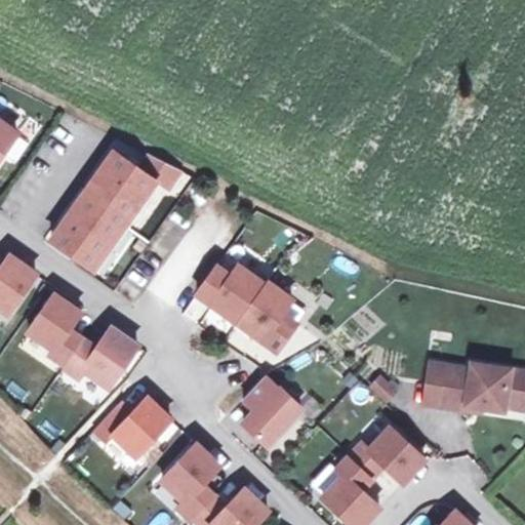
[(0,154),(21,126),(0,111),(0,154)]
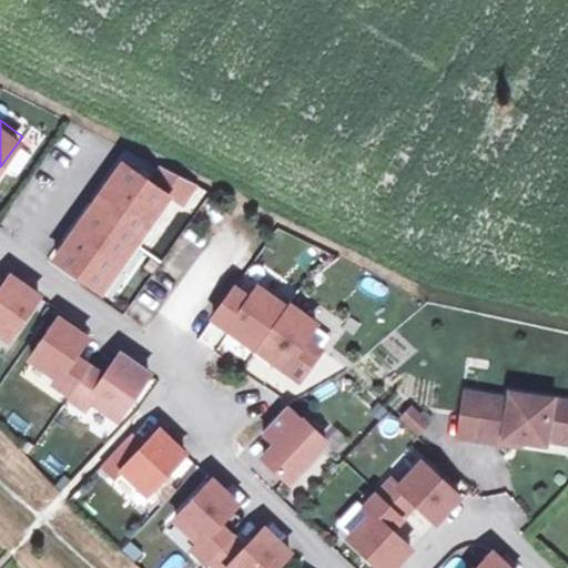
[(58,251),(103,284),(171,190),(154,178),(127,158),(58,251)]
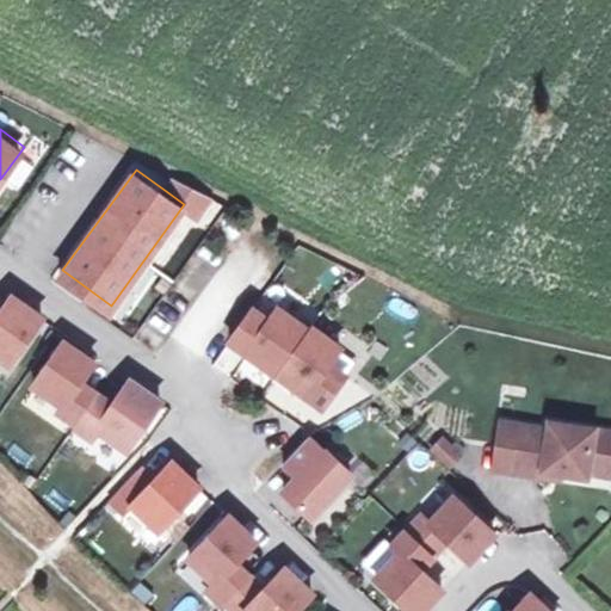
[(218,213),(174,285),(170,282),(137,334),(165,351),(241,227),(218,213)]
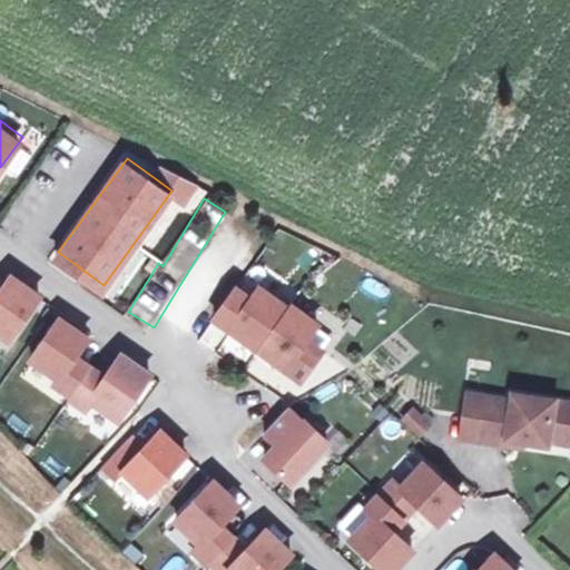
[(41,290),(12,269),(0,286),(0,324),(10,332),(41,290)]
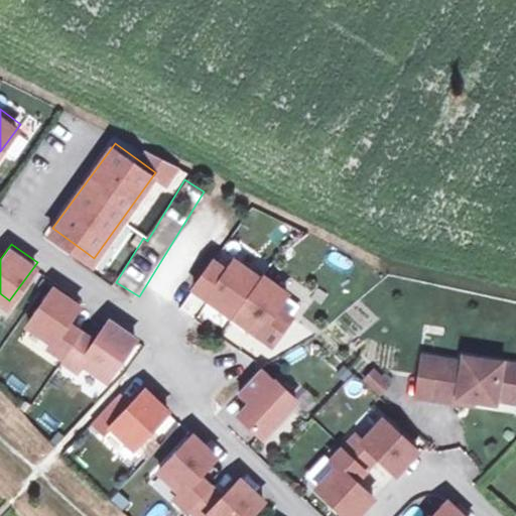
[(234,312),(260,275),(235,257),(228,267),(215,257),(195,284),(234,312)]
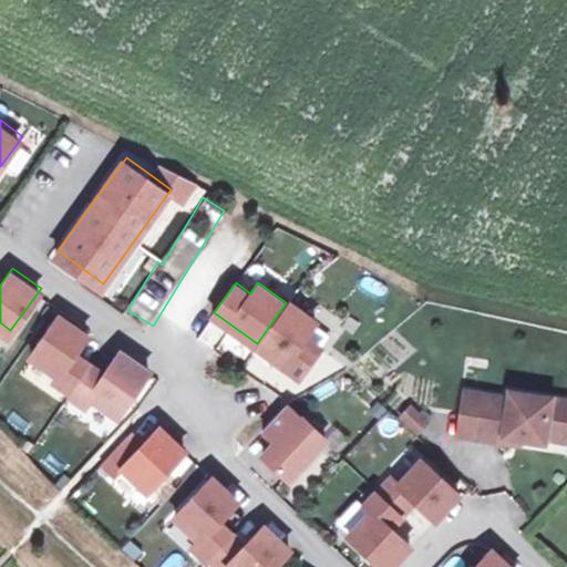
[(306,334),(316,319),(288,299),(286,302),(257,343),(299,374),(320,344),(306,334)]
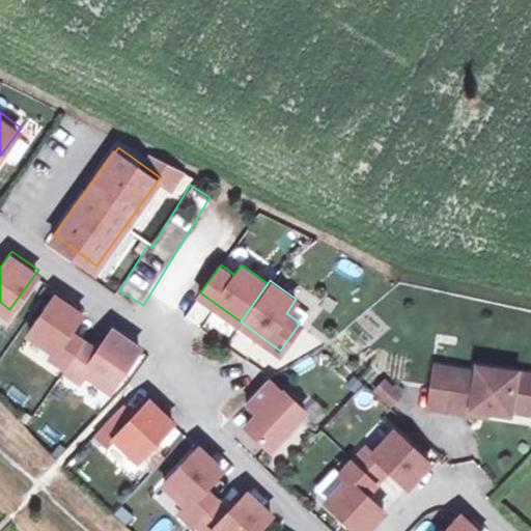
[(84,309),(58,290),(31,328),(56,345),(52,351),(67,362),(85,336),(72,326),(84,309)]
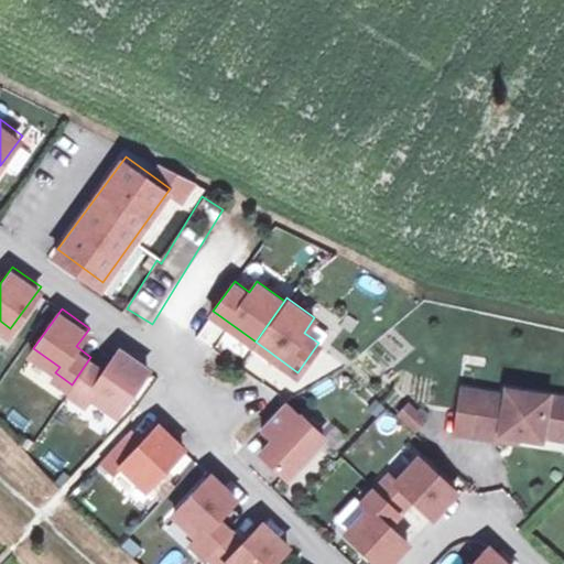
[(331,329),(314,317),(304,333),(318,343),(320,344),(331,329)]
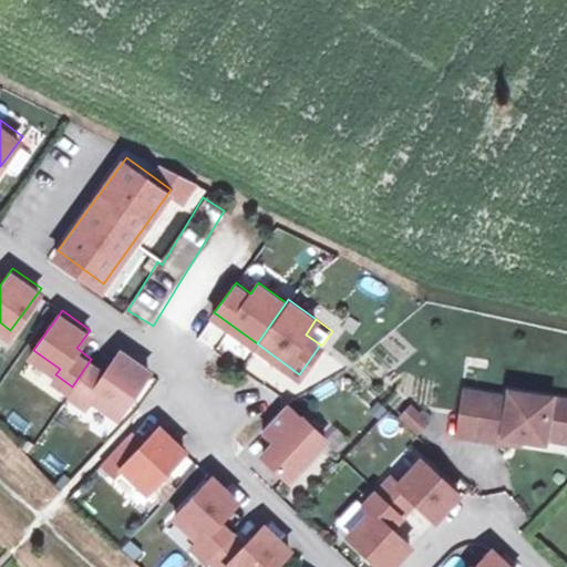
[(151,368),(123,348),(106,370),(91,359),(72,387),(70,389),(85,400),(92,392),(119,412),(151,368)]
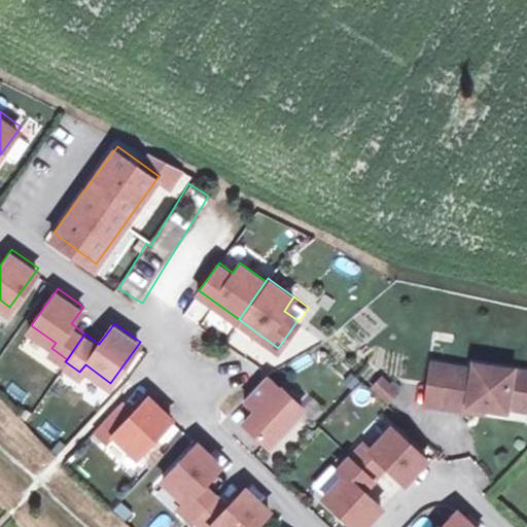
[(472,369),(432,360),(430,375),(444,377),(438,403),(467,409),(468,403),(504,411),(504,408),(506,397),(526,401),(526,395),(526,372),(473,362),(472,369)]
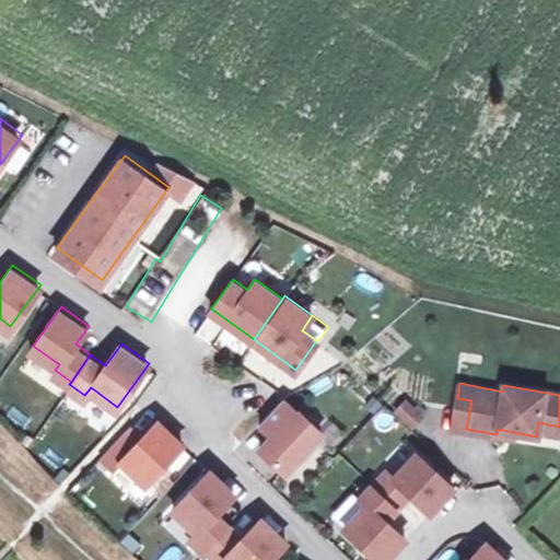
[(260,445),(284,468),(322,430),(296,407),(295,408),(283,396),(260,420),(272,432),(260,445)]
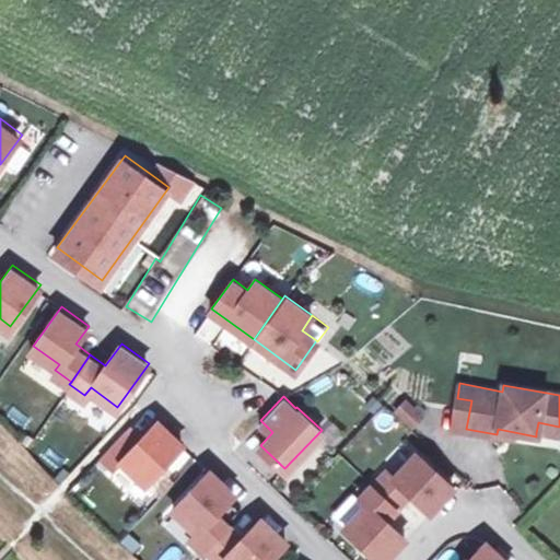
[(471,400),(457,398),(453,427),(466,429),(471,400)]
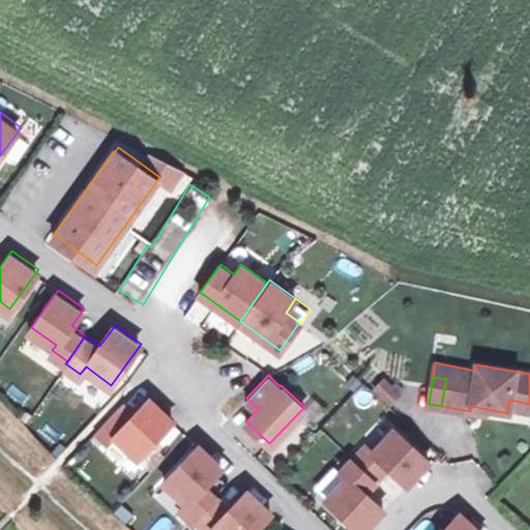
[(400,394),(384,380),(376,389),(390,404),(400,394)]
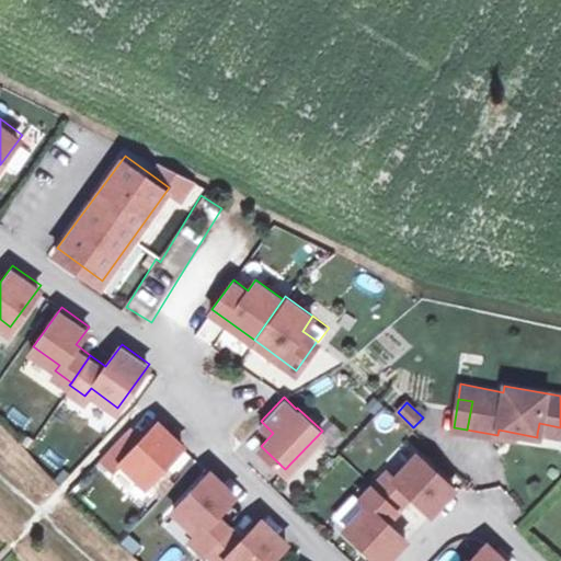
[(182,442),(157,419),(139,438),(126,426),(101,451),(115,465),(121,459),(144,481),(182,442)]
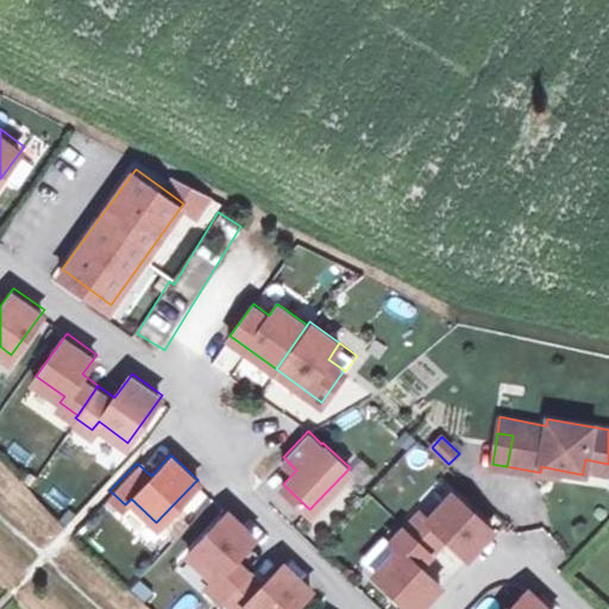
[(607,475),(608,464),(585,459),(583,471),(607,475)]
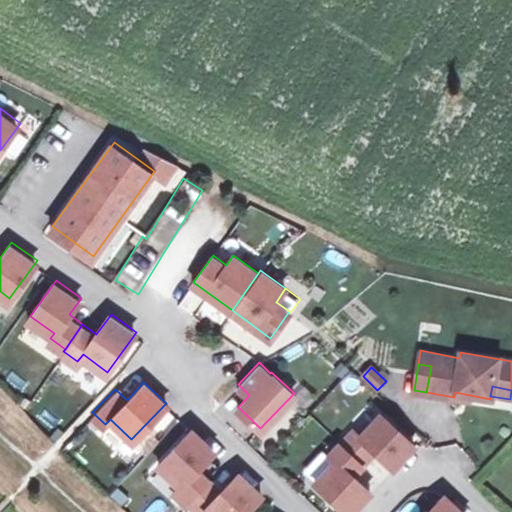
[(391,468),(413,445),(379,413),(359,434),(353,429),(341,442),(362,462),(373,451),(391,468)]
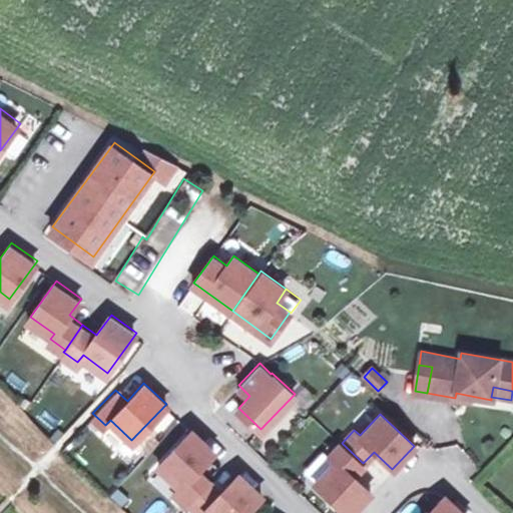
[(212,449),(190,428),(156,463),(178,484),(174,489),(187,501),(208,480),(194,467),(212,449)]
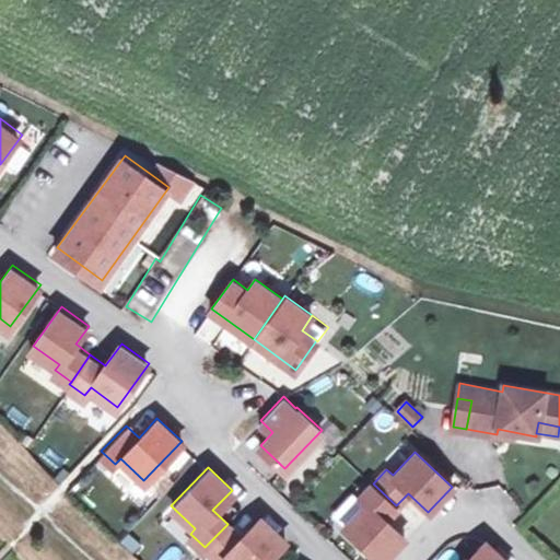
[(377,559),(381,559),(403,537),(384,518),(396,505),(373,483),(371,482),(358,496),(365,502),(342,526),(377,559)]
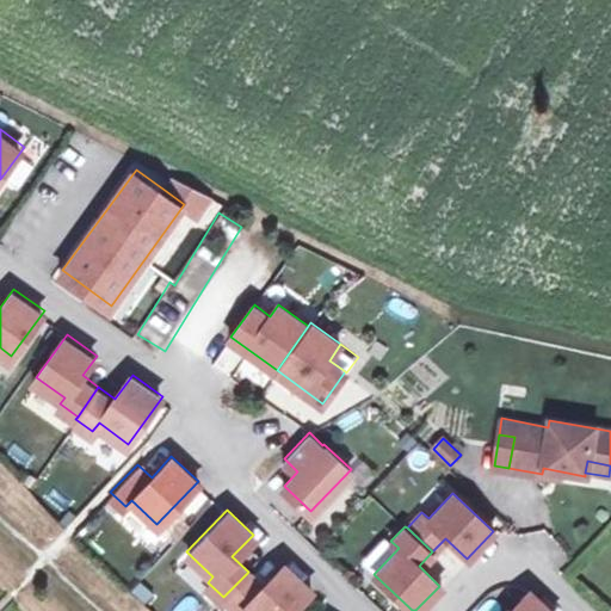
[(287,610),(309,588),(282,562),(261,584),(248,572),(223,597),(238,610),(242,606),(247,610),(287,610)]
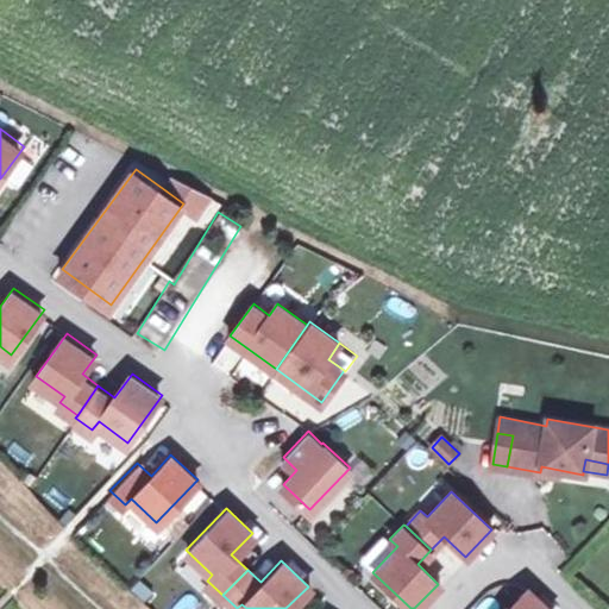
[(545,608),(525,589),(504,608),(545,608)]
